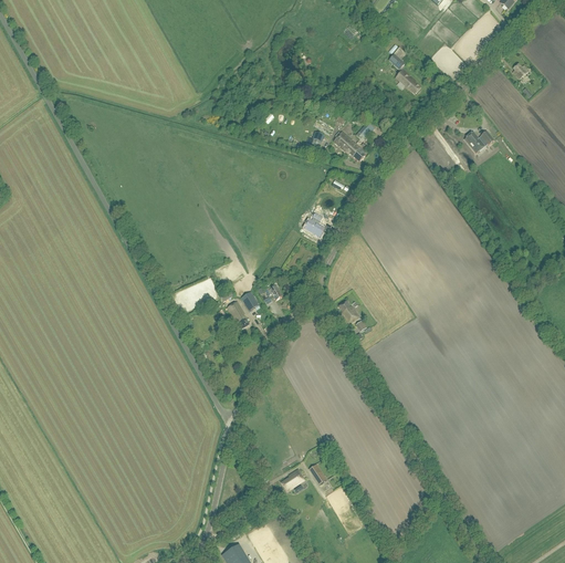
[(394,52),(401,56),(406,51),(398,45),(394,52)]
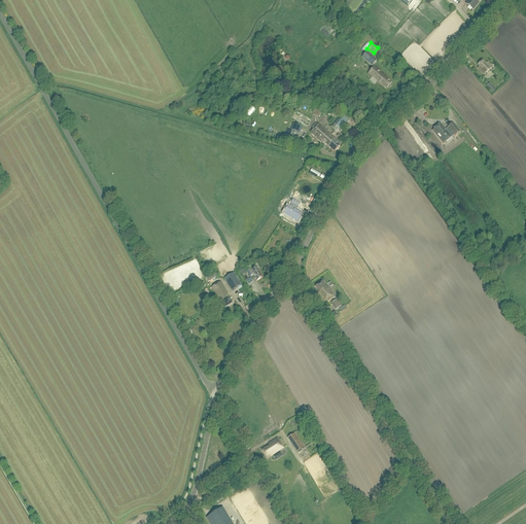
[(374,77),(378,81),(382,84),(382,83),(385,86),(391,79),(386,75),(387,74),(380,69),(381,68),(374,63),(373,62),(376,58),(366,48),(360,55),(371,64),(371,63),(373,65),(366,71),(374,77)]
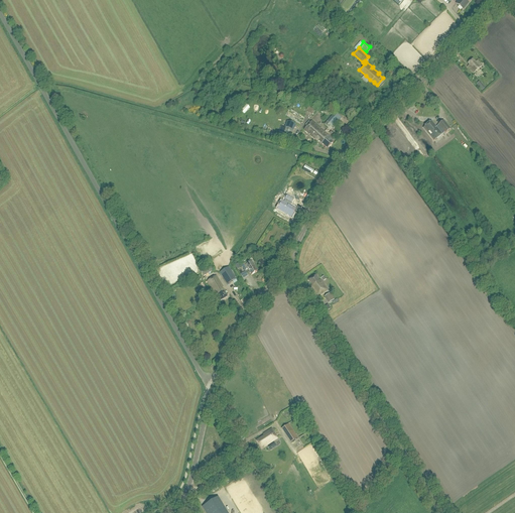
[(472,71),(481,63),(477,57),(475,59),(472,56),(467,60),(469,62),(467,65),(472,71)]
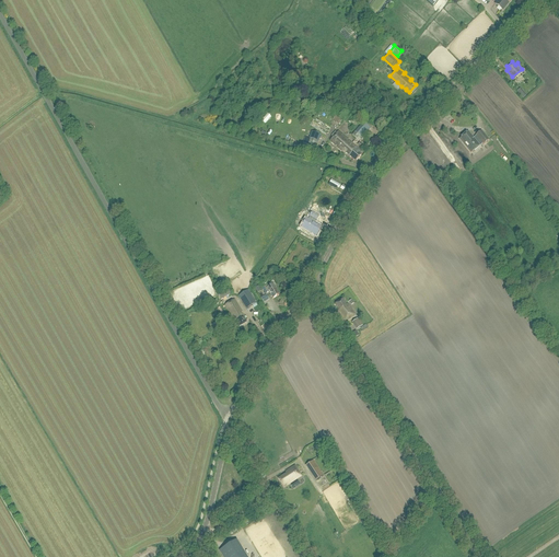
[(525,93),(520,85),(516,89),(522,95),(525,93)]
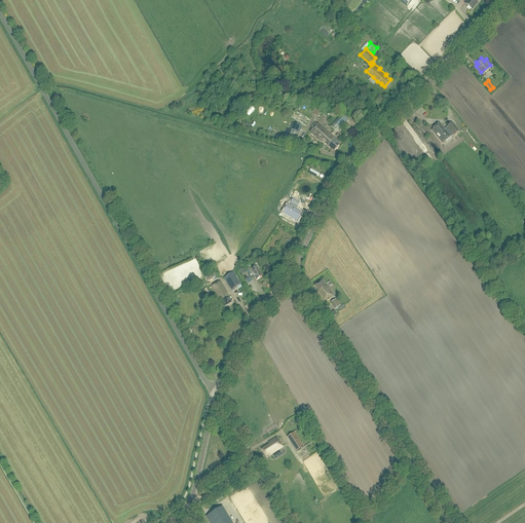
[(310,116),(300,110),(296,117),(306,123),(310,116)]
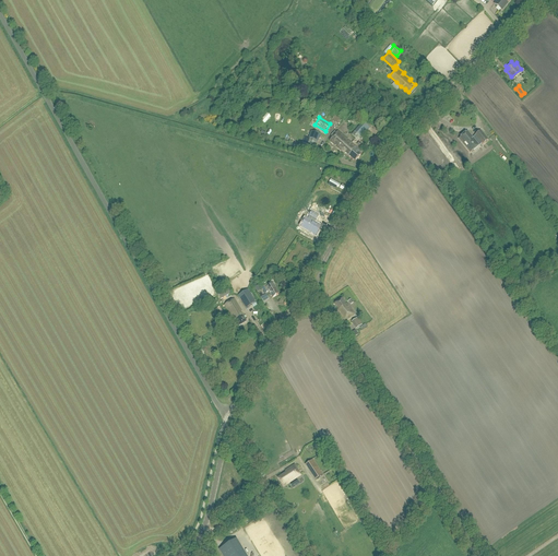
[(357,139),(369,126),(361,119),(349,132),(357,139)]
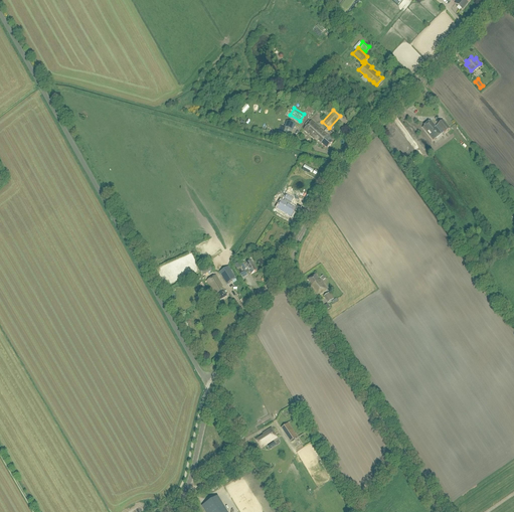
[(332,139),(326,134),(327,133),(310,118),(302,127),(316,140),(317,138),(320,141),(320,140),(326,145),(332,139)]
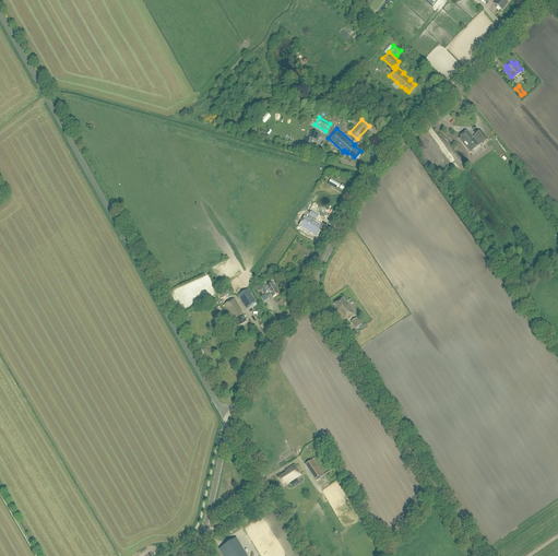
[(466,129),(458,135),(470,150),(477,143),(476,141),(479,139),(482,141),(487,137),(479,128),(474,132),(475,134),(473,137),(466,129)]
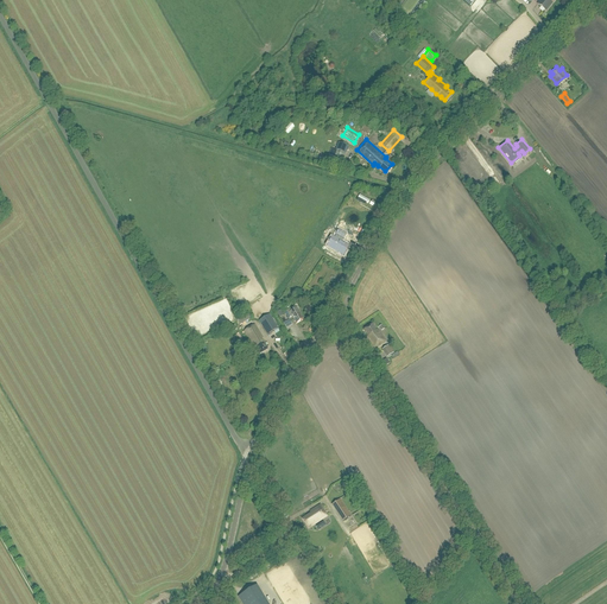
[(341,161),(347,144),(336,140),(330,158),(341,161)]
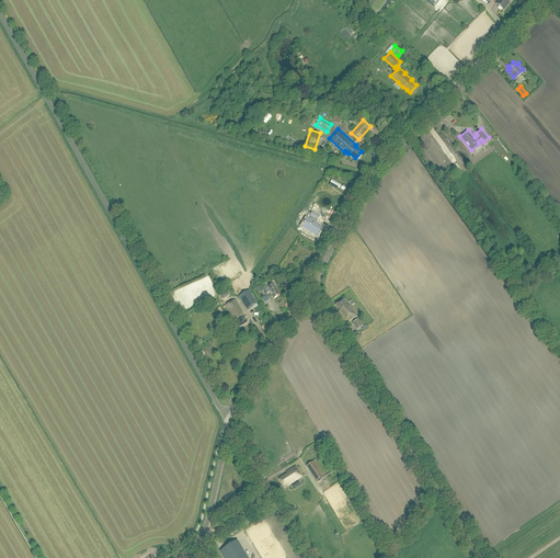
[(424,150),(434,164),(441,159),(431,146),(424,150)]
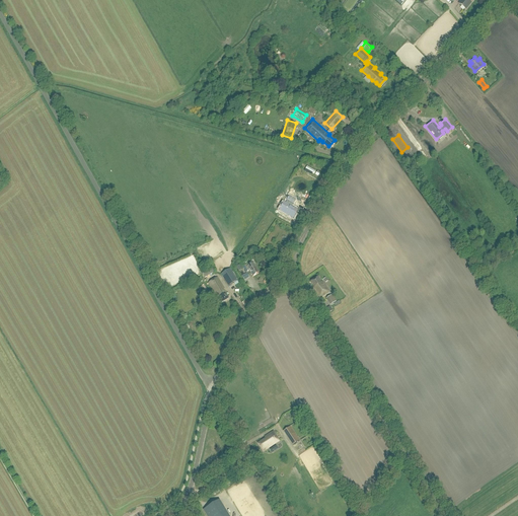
[(419,157),(425,153),(422,149),(416,153),(419,157)]
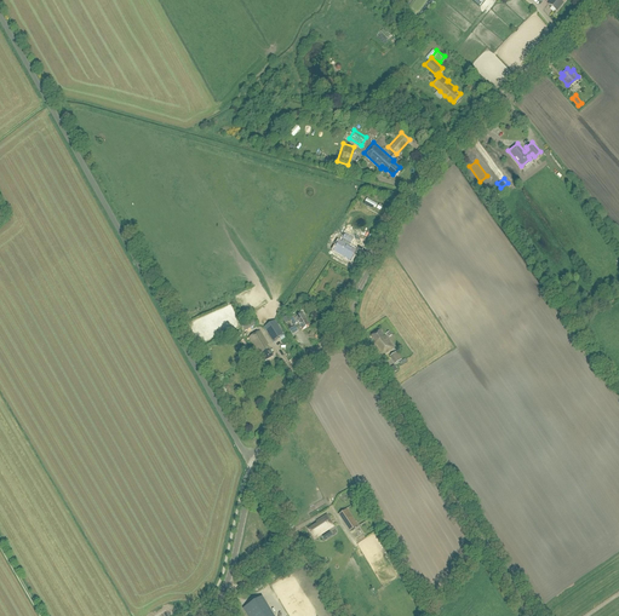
[(343,237),(340,240),(339,239),(333,248),(344,254),(343,255),(348,258),(348,257),(350,258),(355,248),(348,245),(353,236),(345,232),(342,236),(343,237)]
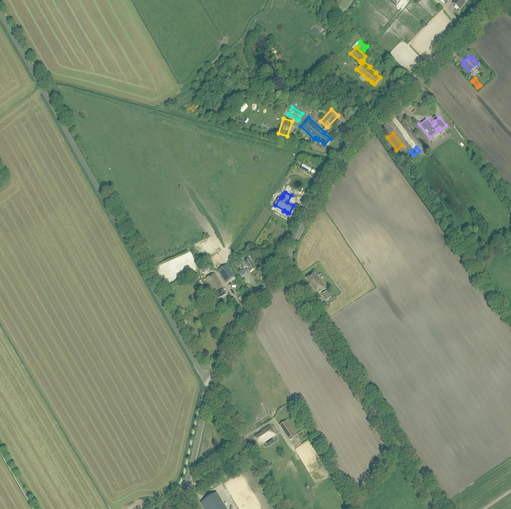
[(249,256),(243,260),(243,259),(238,261),(242,266),(244,265),(248,270),(255,266),(249,256)]
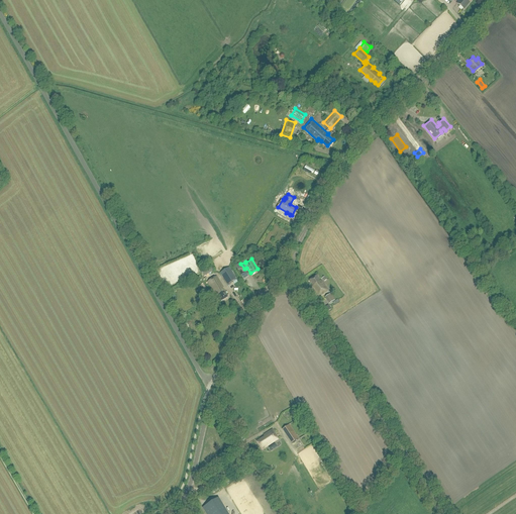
[(204,275),(212,269),(209,265),(200,270),(204,275)]
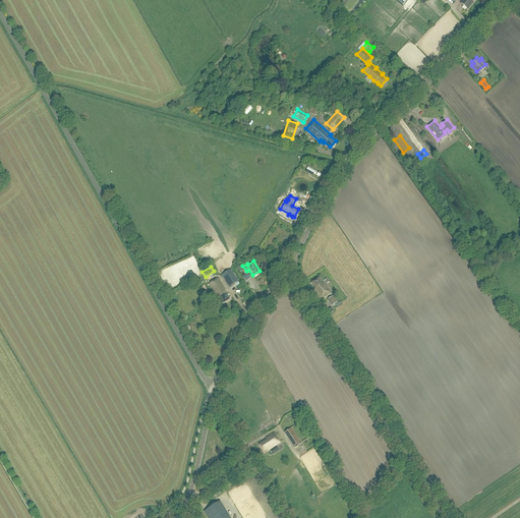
[(228,285),(237,279),(230,267),(221,273),(228,285)]
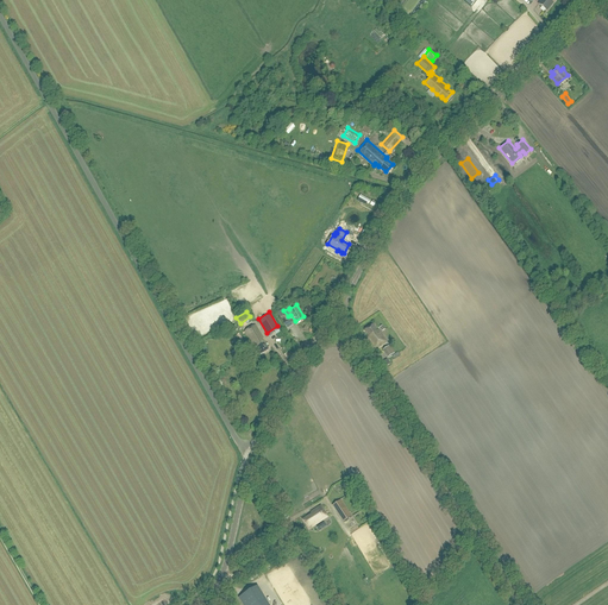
[(226,332),(237,327),(234,321),(224,326),(226,332)]
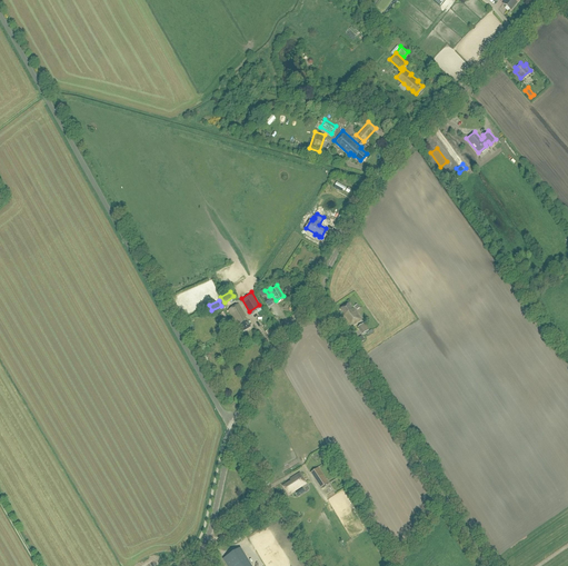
[(238,301),(228,307),(241,329),(249,325),(243,315),(246,314),(238,301)]
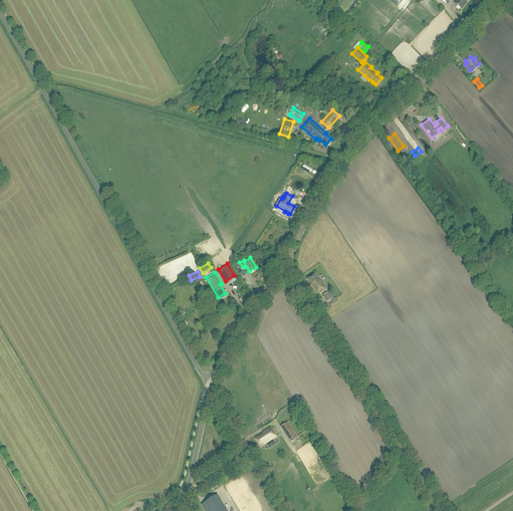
[(306,276),(311,285),(310,285),(315,294),(326,286),(318,276),(317,277),(313,272),(306,276)]
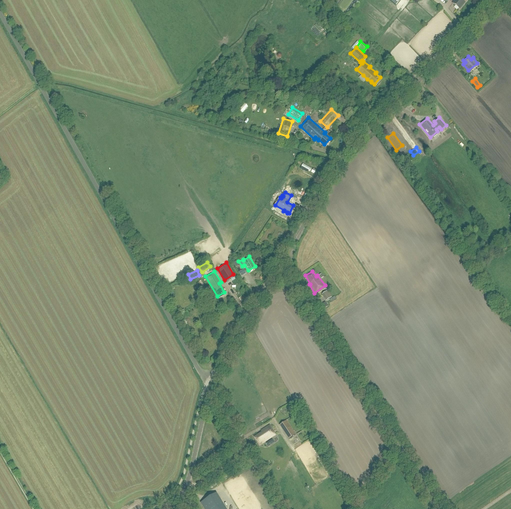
[(205,285),(196,290),(199,297),(209,292),(205,285)]
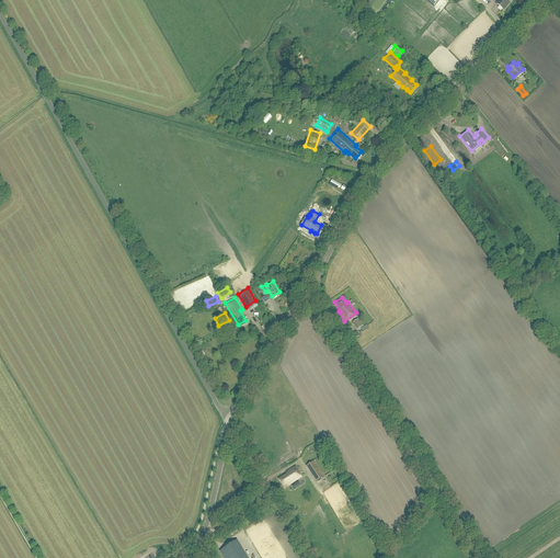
[(352,320),(356,328),(363,323),(358,316),(352,320)]
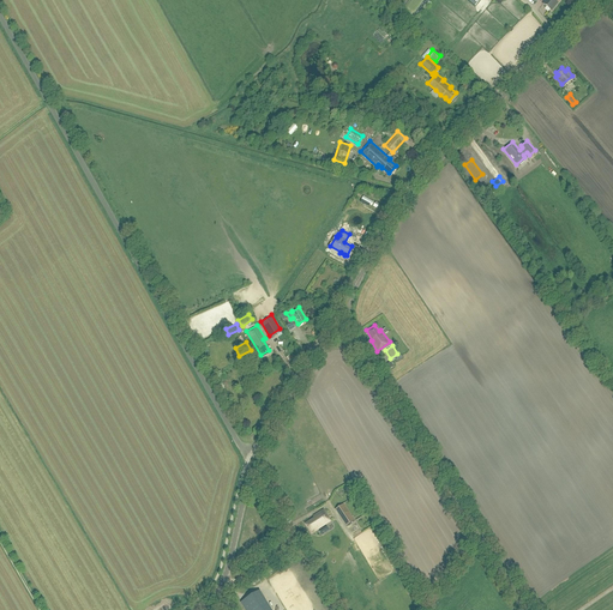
[(346,524),(354,518),(342,501),(334,506),(346,524)]
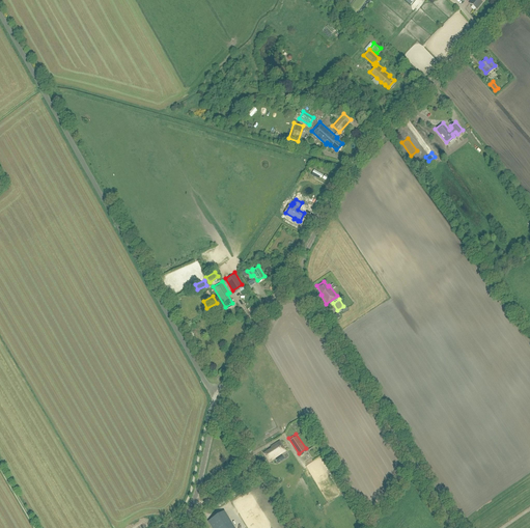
[(278,439),(271,444),(272,445),(262,451),(267,457),(270,456),(271,457),(284,448),(278,439)]
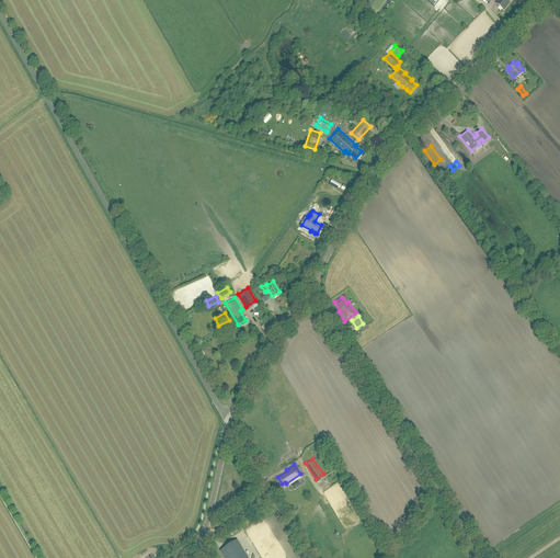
[(246,530),(238,533),(243,546),(251,543),(246,530)]
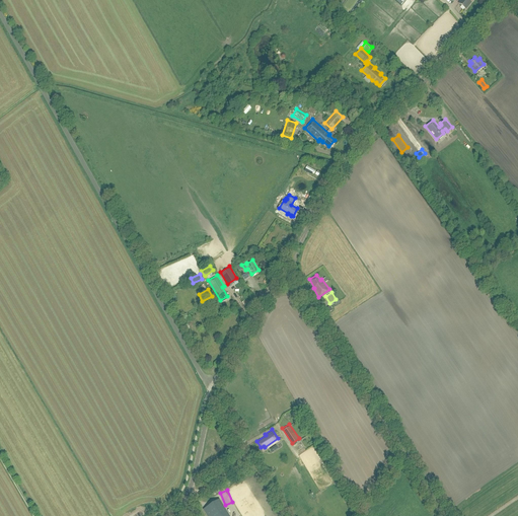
[(203,507),(207,515),(229,515),(218,498),(203,507)]
